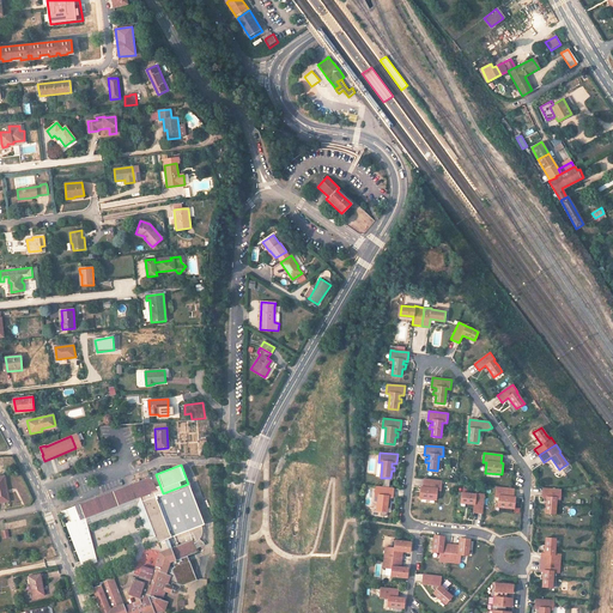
[(143,502),(156,497),(153,492),(157,491),(152,477),(129,485),(74,507),(80,520),(86,519),(140,497),(143,502)]
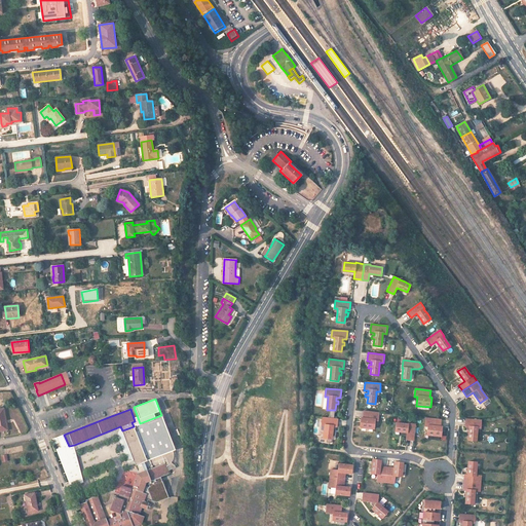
[(379,413),(364,411),(363,419),(361,419),(360,427),(374,429),(375,420),(378,421),(379,413)]
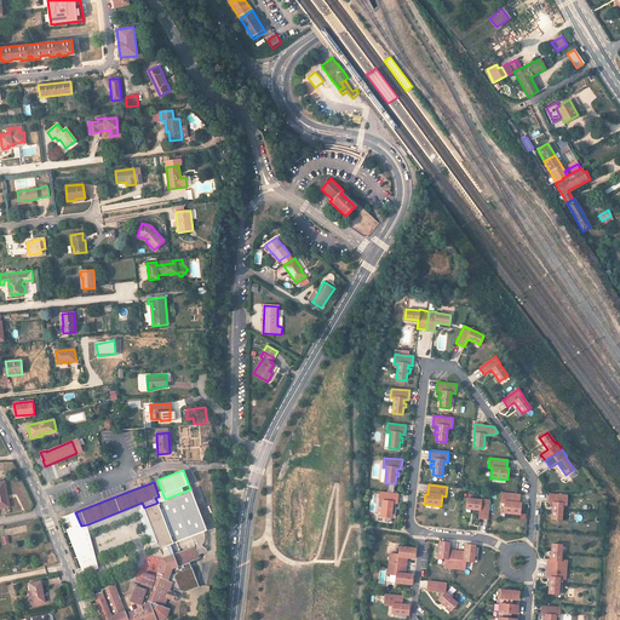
[(160,549),(204,532),(206,530),(190,489),(165,499),(158,503),(144,507),(159,546),(160,549)]
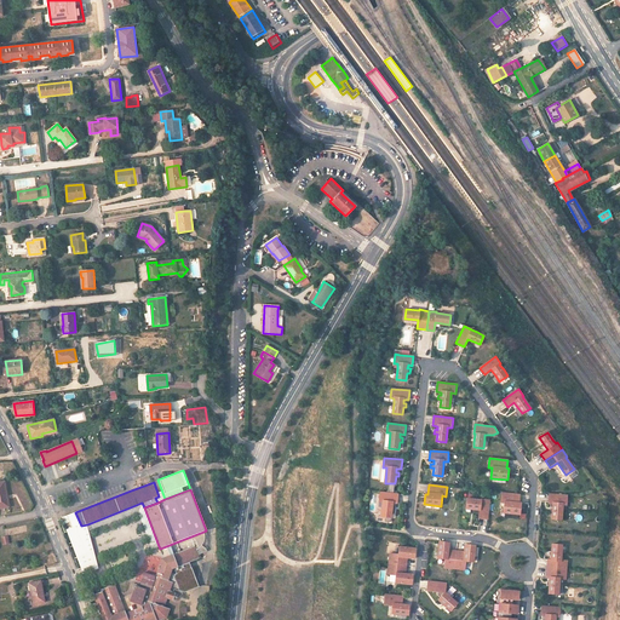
[(399,494),(380,492),(379,501),(383,501),(380,517),(385,517),(385,522),(390,522),(392,511),(395,511),(395,506),(392,506),(392,503),(397,504),(399,494)]
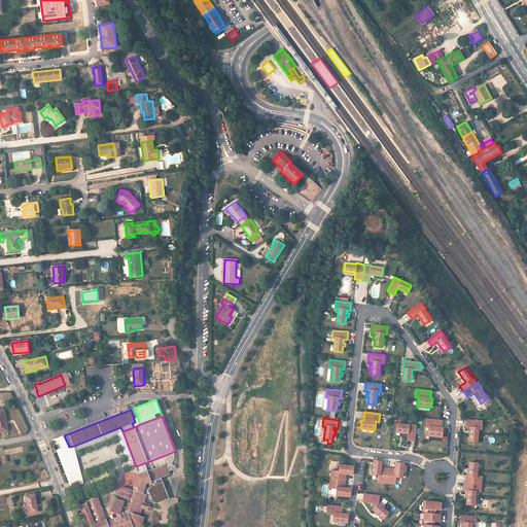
[(438,420),(426,419),(426,427),(429,427),(428,435),(442,437),(443,427),(442,427),(442,420),(438,420)]
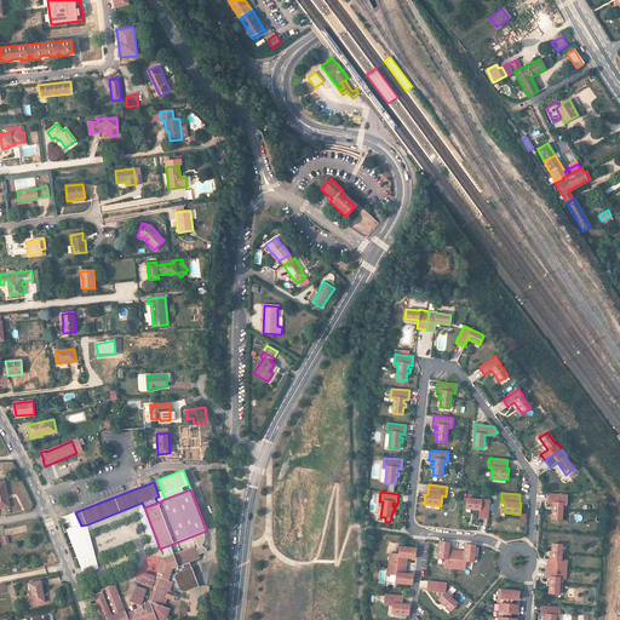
[(568,495),(549,494),(549,504),(554,504),(552,507),(550,507),(550,511),(552,511),(552,518),(562,520),(562,509),(563,505),(567,505),(568,495)]
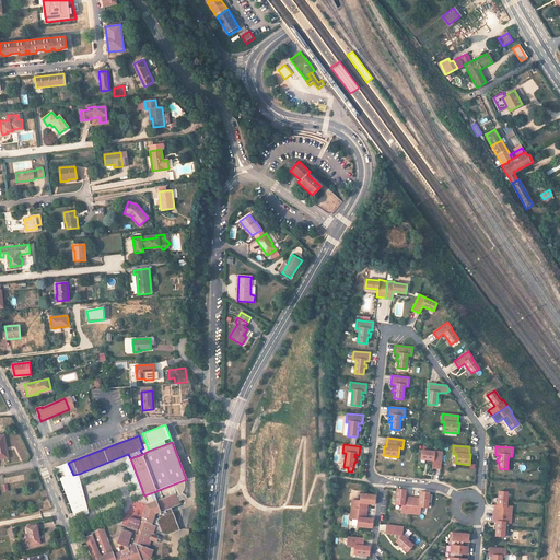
[(434,452),(421,450),(421,459),(428,459),(433,461),(432,468),(440,468),(442,452),(434,451),(434,452)]
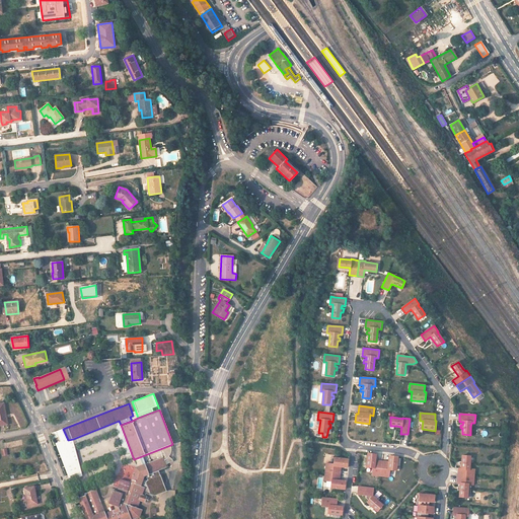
[(119,421),(73,439),(74,444),(116,428),(128,459),(133,457),(121,425),(119,421)]
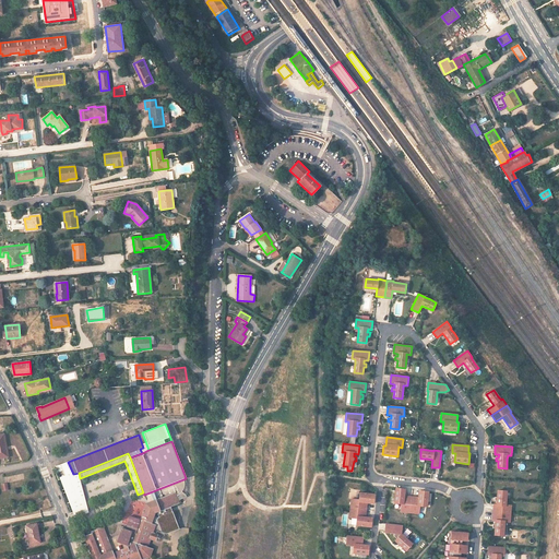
[(73,474),(68,462),(56,466),(58,472),(62,471),(64,475),(59,477),(75,518),(90,513),(80,478),(79,473),(73,474)]
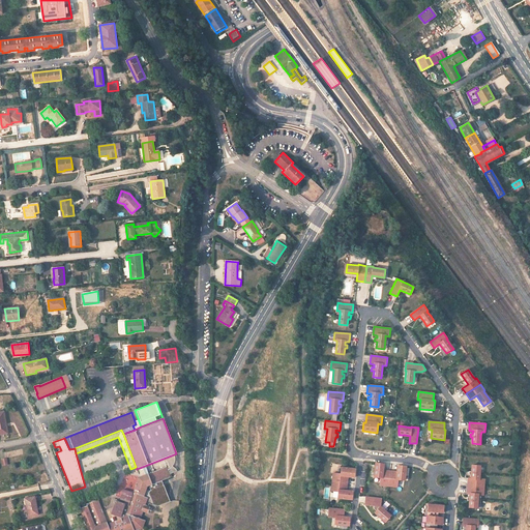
[(174,454),(137,469),(139,475),(133,493),(123,489),(119,502),(118,501),(115,500),(115,503),(111,513),(120,517),(121,519),(108,524),(98,499),(86,504),(87,505),(80,508),(81,512),(82,512),(83,516),(84,516),(85,517),(84,517),(84,518),(84,519),(87,529),(133,529),(134,529),(138,529),(143,528),(145,521),(141,519),(143,511),(148,513),(148,512),(150,507),(150,506),(145,505),(146,502),(148,498),(144,496),(147,487),(153,483),(150,474),(167,468),(168,470),(169,469),(172,467),(174,465),(175,462),(175,459),(175,458),(175,457),(174,454)]
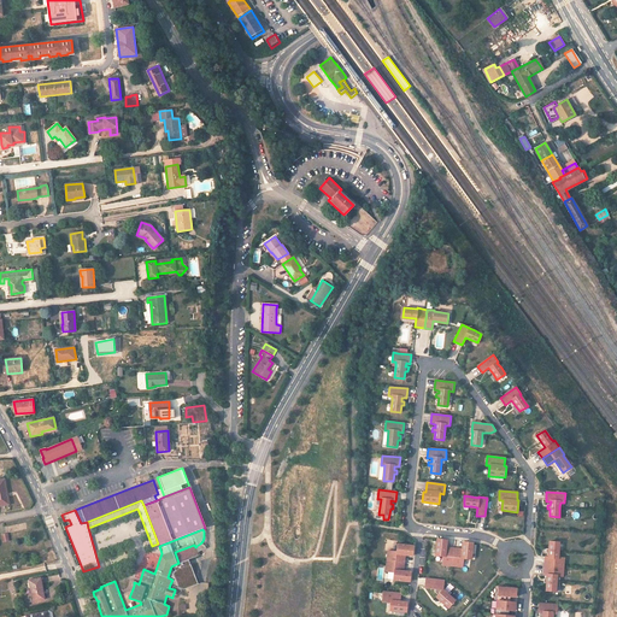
[(447,540),(438,539),(436,554),(444,556),(442,564),(452,564),(454,548),(447,547),(447,540)]
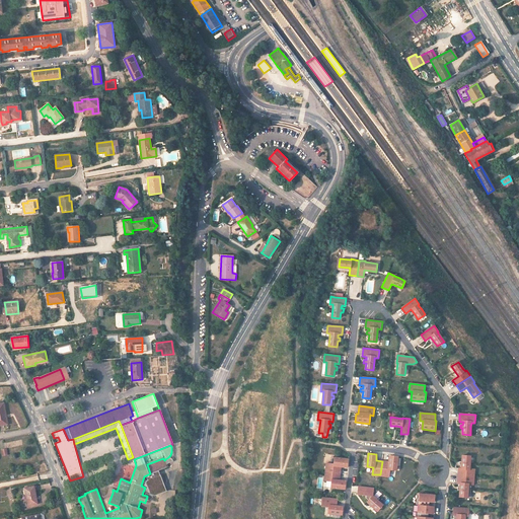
[(388,461),(382,461),(380,474),(388,475),(389,469),(395,469),(397,456),(389,455),(388,461)]
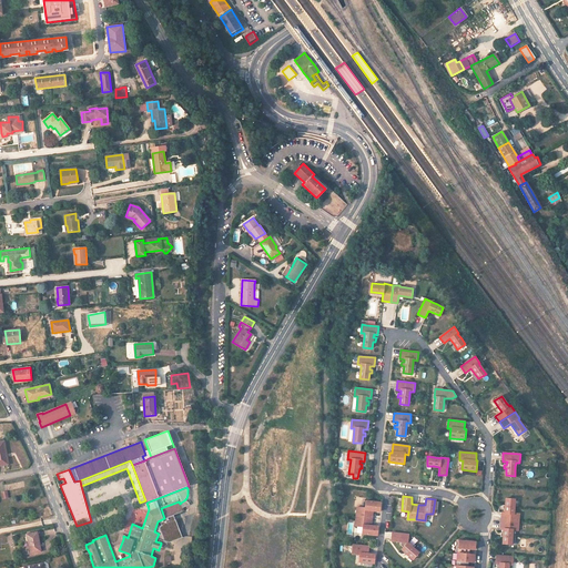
[(501,513),(501,520),(519,523),(519,514),(514,513),(515,508),(515,499),(506,498),(505,505),(503,505),(503,509),(505,509),(505,513),(501,513)]
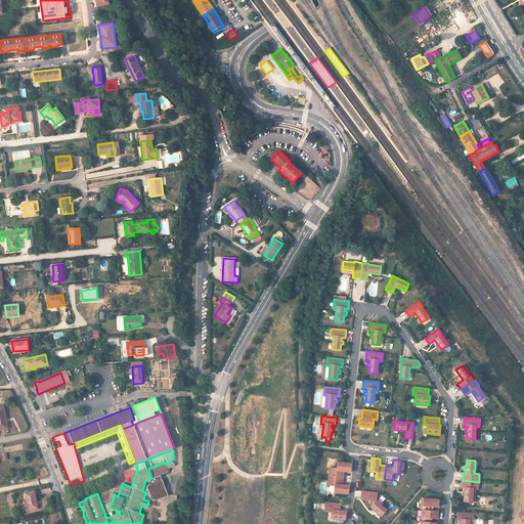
[(337,469),(330,468),(329,476),(343,478),(344,471),(350,472),(351,464),(338,462),(337,469)]
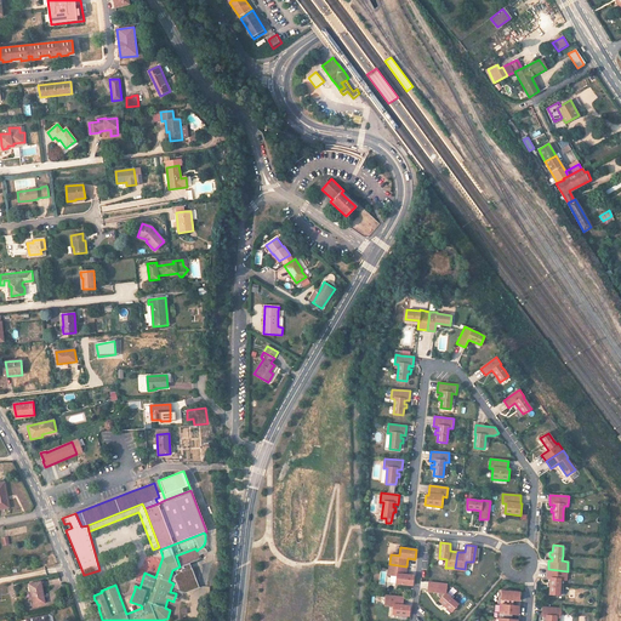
[(189,563),(200,559),(197,551),(195,548),(176,556),(180,567),(189,563)]
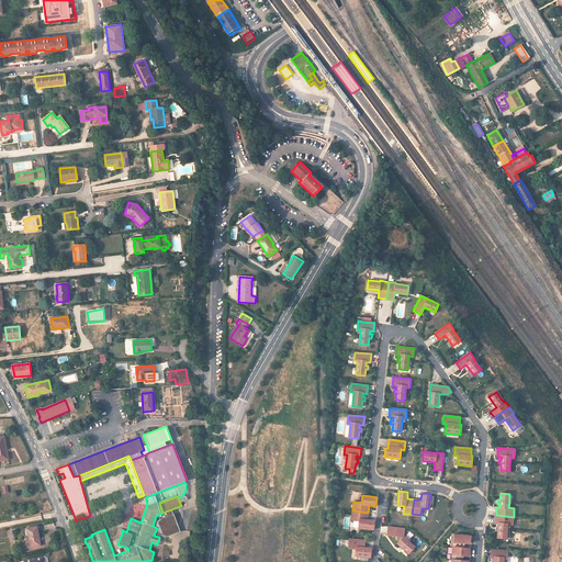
[(179,528),(171,509),(163,513),(156,516),(153,526),(157,528),(155,532),(167,537),(180,531),(179,528)]
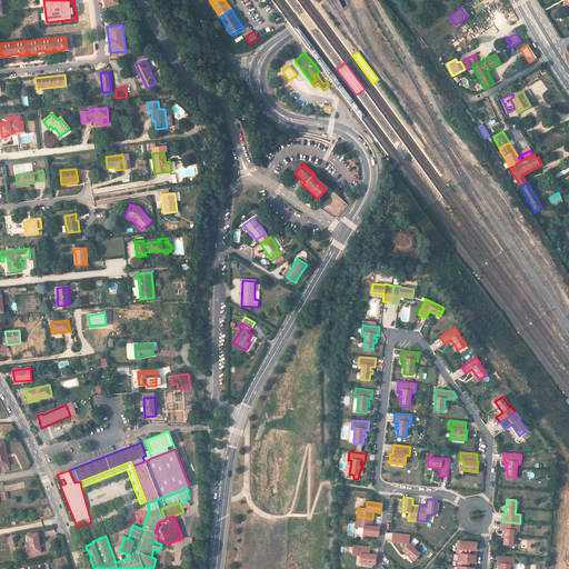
[(372,519),(357,517),(356,527),(363,528),(362,535),(378,537),(379,527),(372,527),(372,519)]
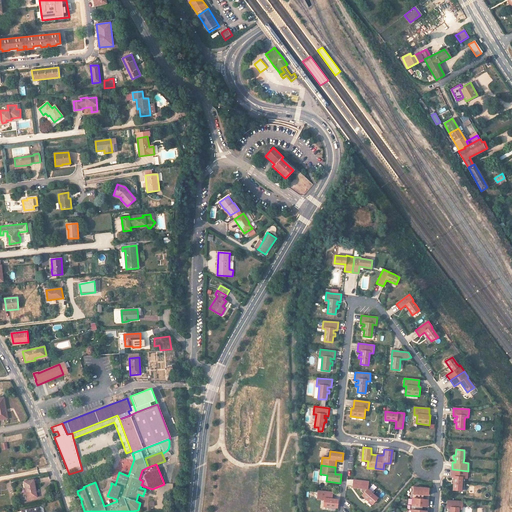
[(468,471),(452,469),(451,477),(454,478),(454,480),(451,480),(451,484),(453,484),(453,490),(461,491),(462,482),(462,478),(467,478),(468,471)]
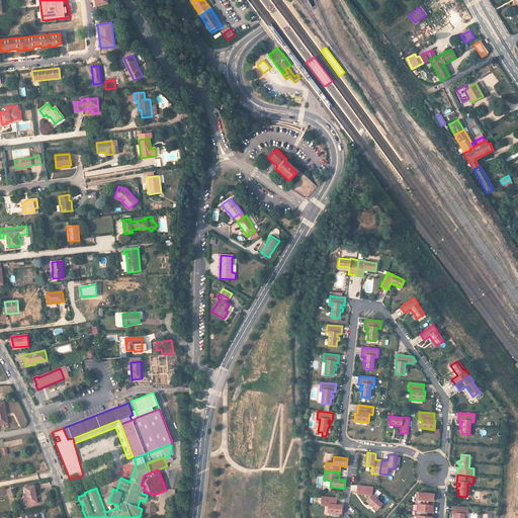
[(24,487),(27,505),(37,503),(34,486),(24,487)]
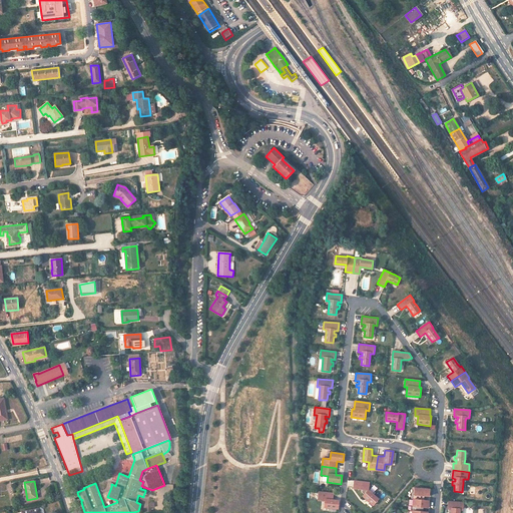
[(369,482),(354,481),(353,489),(362,490),(361,492),(364,495),(363,496),(373,505),(378,499),(368,490),(369,482)]
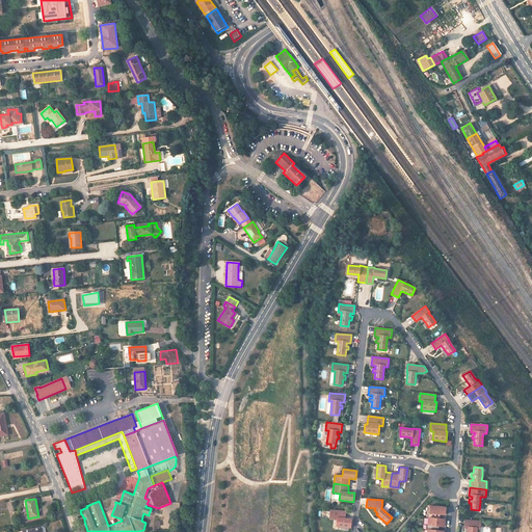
[(445,507),(429,506),(429,513),(427,513),(427,517),(428,517),(440,519),(440,514),(445,514),(445,507)]
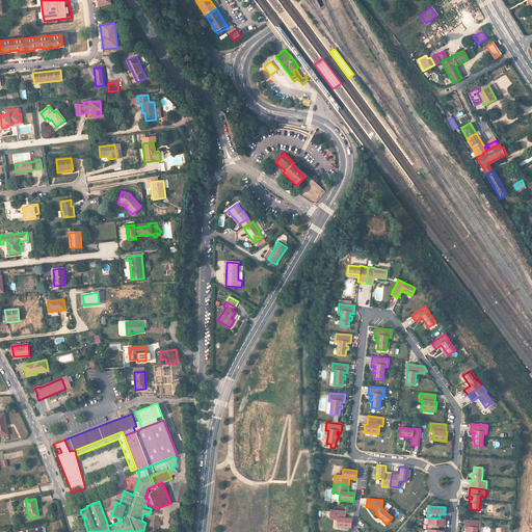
[(346,511),(331,510),(330,519),(338,520),(337,526),(350,527),(351,519),(345,517),(346,511)]
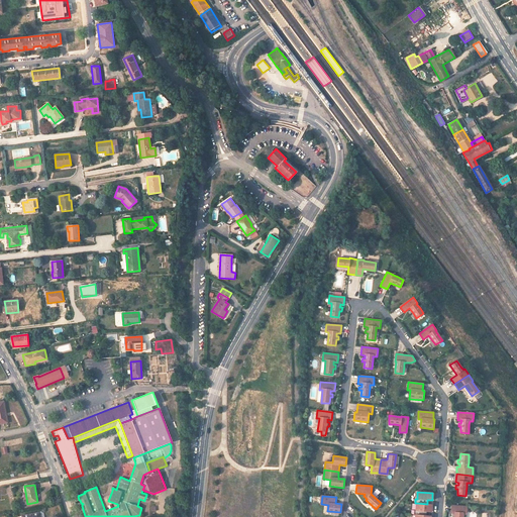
[(427,504),(416,503),(416,510),(414,510),(414,514),(415,515),(426,516),(426,511),(431,512),(431,505),(427,504)]
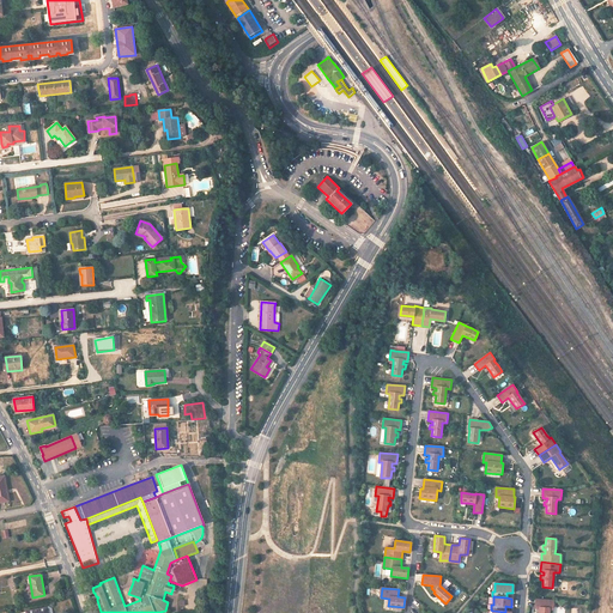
[(553,600),(535,599),(535,607),(535,608),(536,608),(540,608),(539,612),(536,612),(548,612),(550,610),(553,610),(553,600)]
